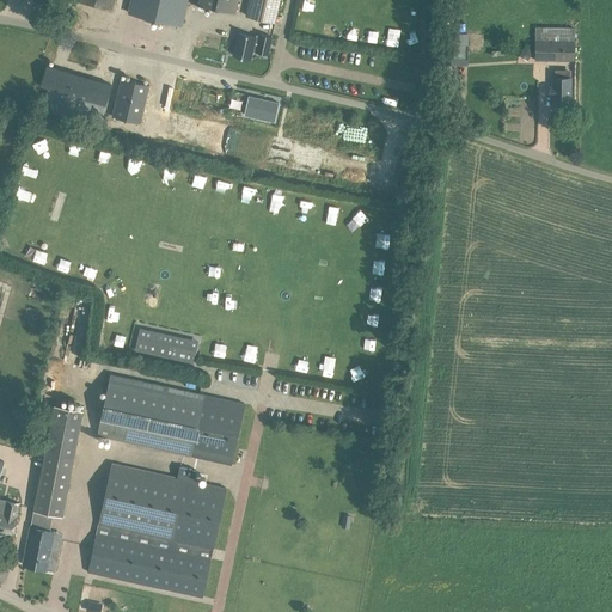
[(115,0),(77,0),(77,1),(114,11),(115,0)]
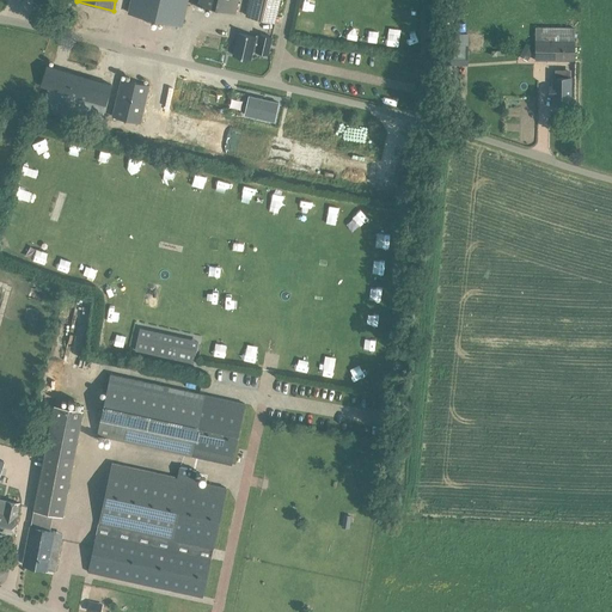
[(132,0),(129,20),(139,22),(142,0),(132,0)]
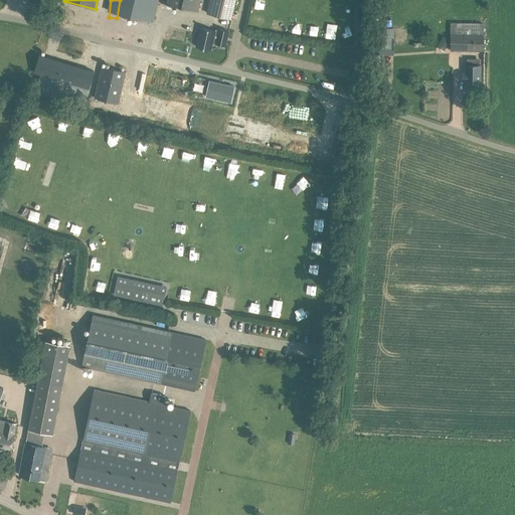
[(200,0),(167,0),(167,4),(198,11),(200,0)]
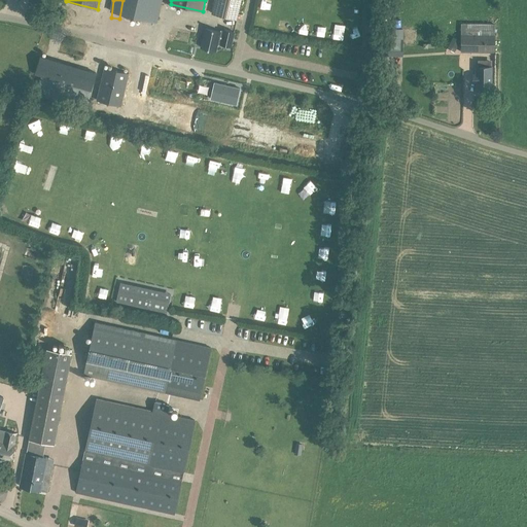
[(214,0),(212,13),(237,20),(241,0),(214,0)]
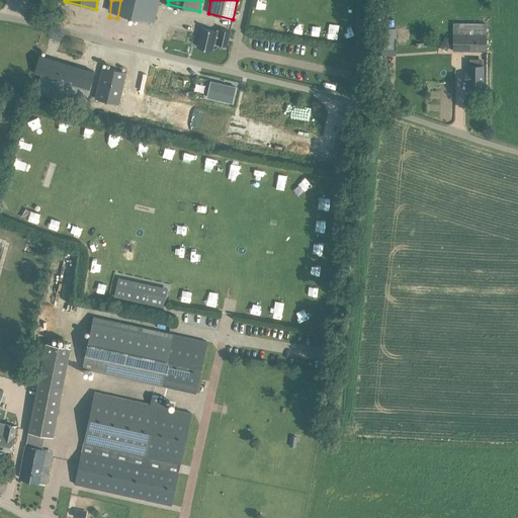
[(487,52),(487,24),(453,24),(452,52),(487,52)]
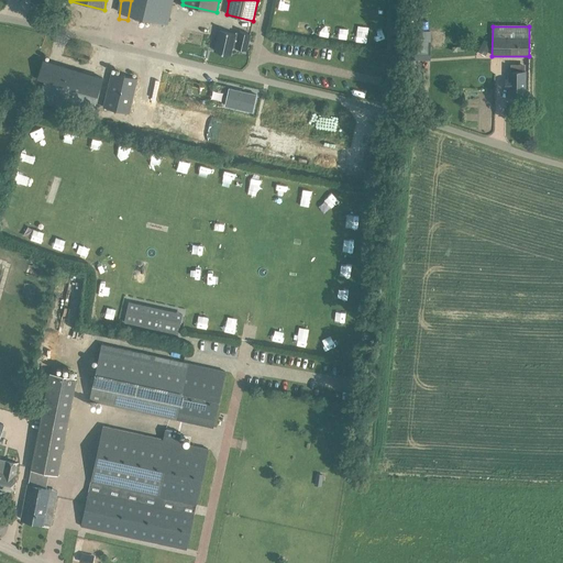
[(234,34),(219,30),(214,51),(230,54),(234,34)]
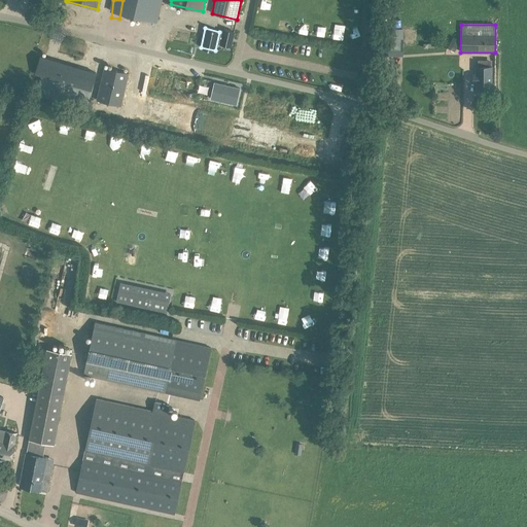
[(235,32),(226,30),(223,44),(232,46),(235,32)]
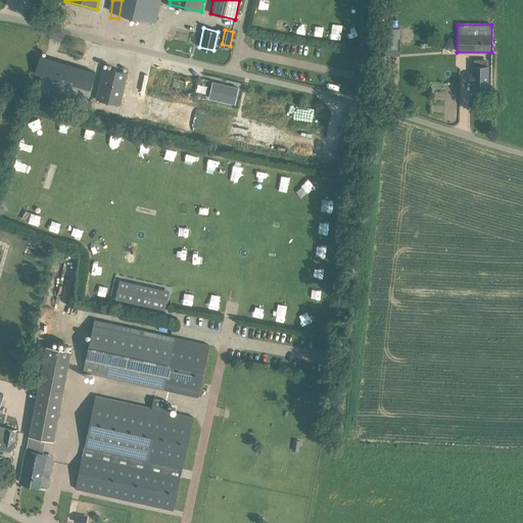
[(96,72),(41,55),(35,75),(90,91),(96,72)]
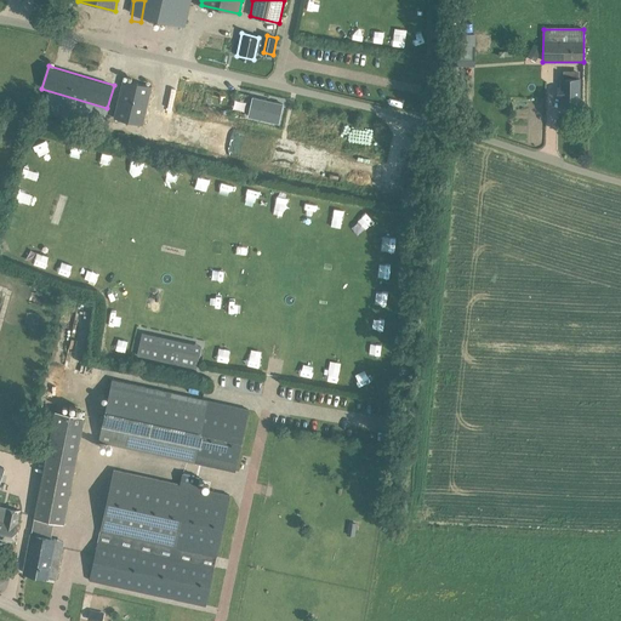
[(152,86),(123,79),(114,118),(143,125),(152,86)]
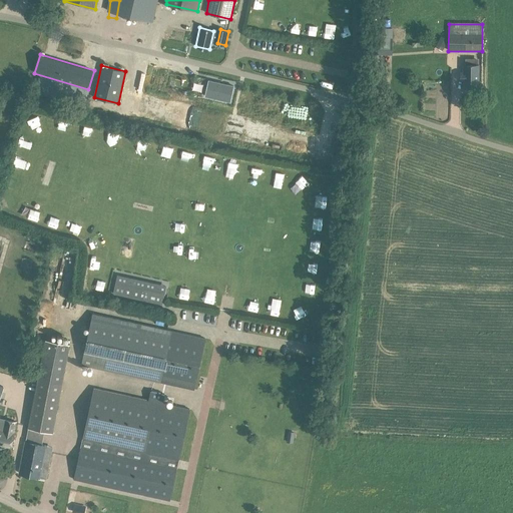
[(462,80),(462,88),(479,88),(479,65),(463,65),(463,72),(461,72),(461,80),(462,80)]
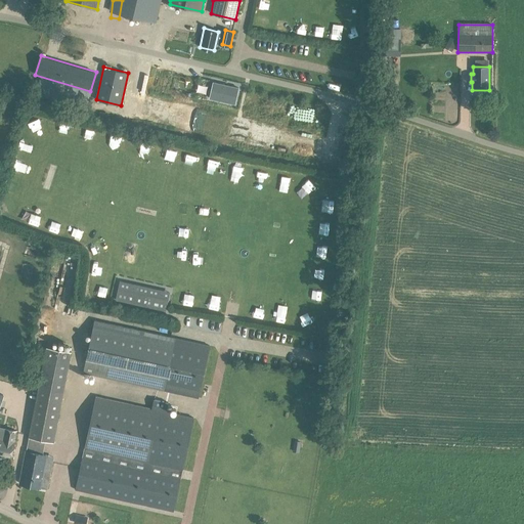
[(234,104),(238,88),(214,82),(210,98),(234,104)]
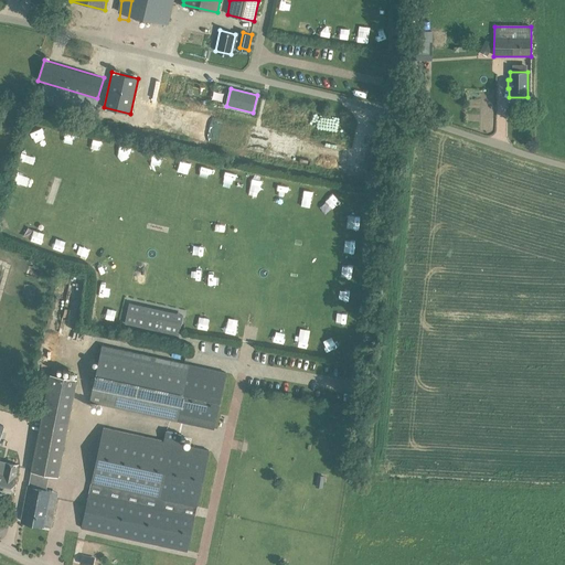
[(180,313),(128,301),(123,323),(174,336),(180,313)]
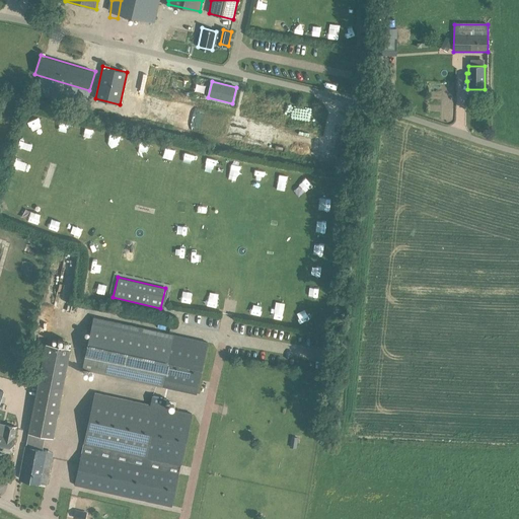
[(94,317),(82,369),(197,394),(208,343),(94,317)]
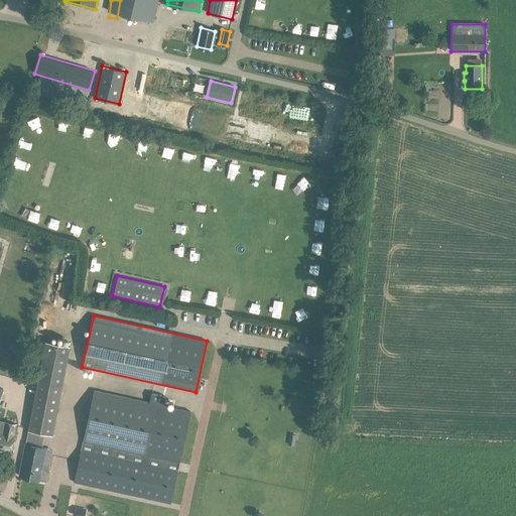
[(28,430),(52,434),(70,345),(45,340),(28,430)]
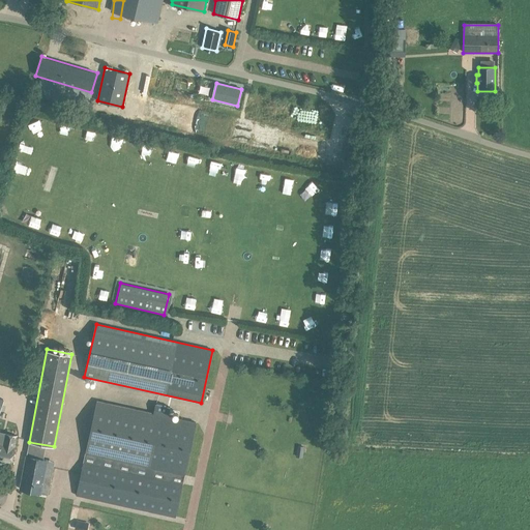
[(97,401),(86,453),(184,476),(196,423),(97,401)]
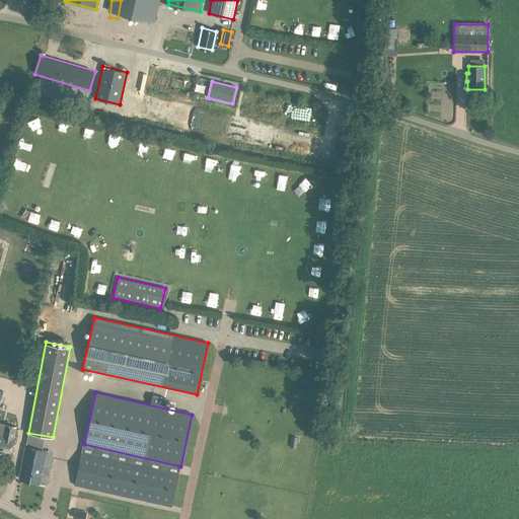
[(16,427),(6,425),(4,435),(1,448),(7,450),(6,454),(11,455),(16,427)]
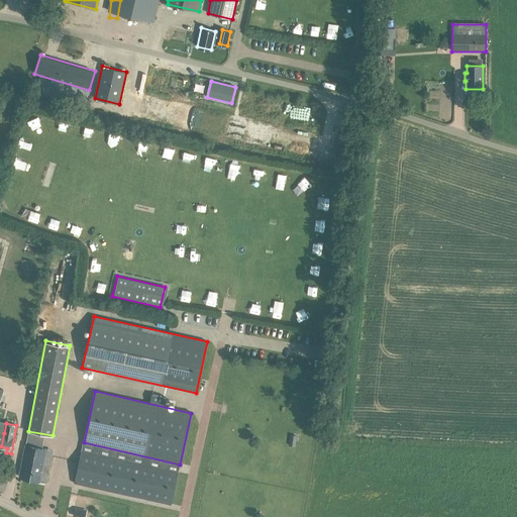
[(178,472),(180,464),(84,442),(75,483),(171,504),(178,472)]
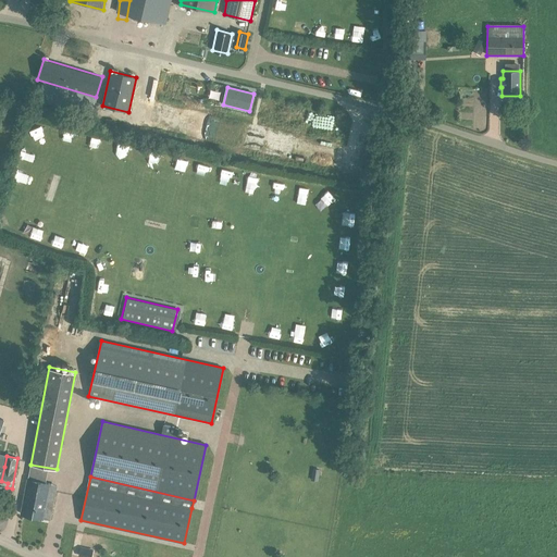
[(50,483),(28,479),(22,514),(34,516),(34,518),(41,519),(41,518),(44,518),(45,510),(51,511),(53,500),(47,499),(50,483)]
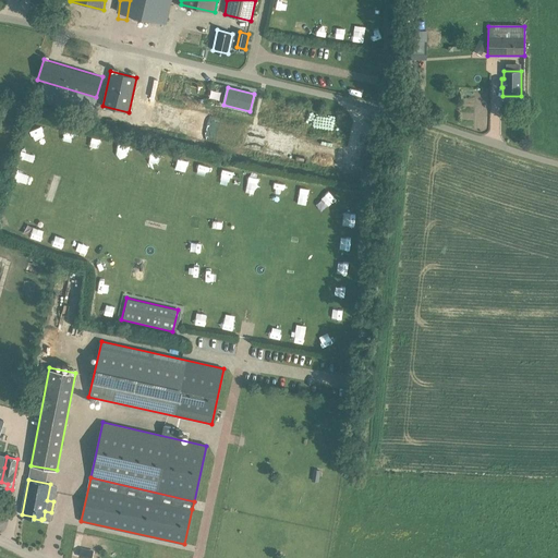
[(126,553),(138,554),(140,543),(128,542),(126,553)]
